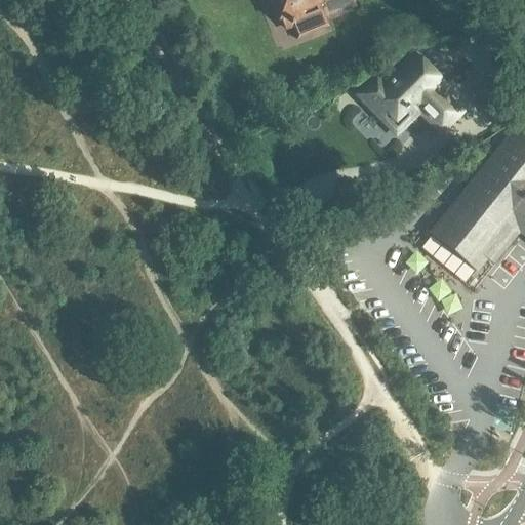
[(272,0),(274,4),(271,9),(274,15),(279,16),(284,29),(285,32),(292,29),(297,40),(328,28),(324,16),(319,3),(317,0),(272,0)]
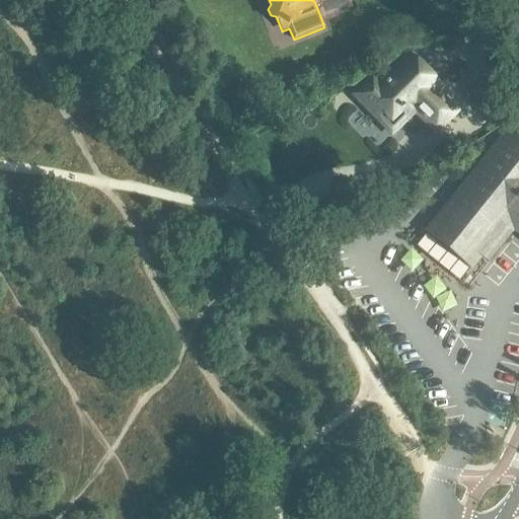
[(483,59),(500,58),(499,22),(483,23),(483,30),(476,30),(477,45),(483,45),(483,59)]
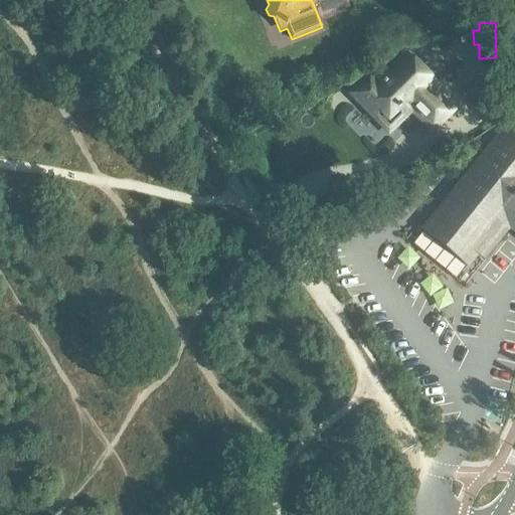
[(377,81),(370,74),(352,93),(385,127),(408,104),(431,126),(450,107),(427,83),(430,81),(404,55),(377,81)]
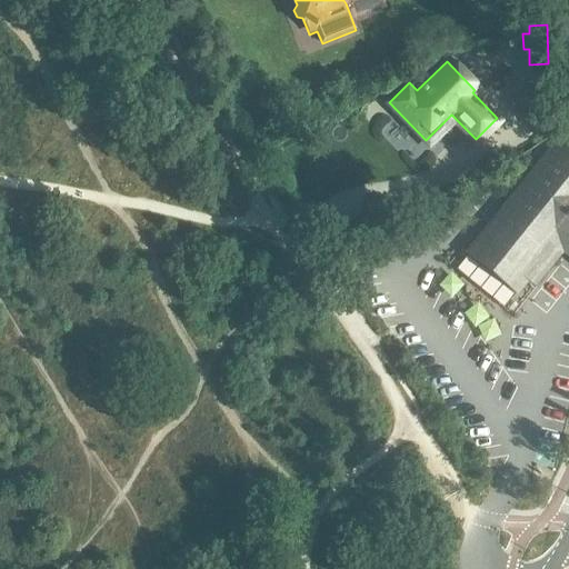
[(527,87),(508,105),(519,116),(538,97),(527,87)]
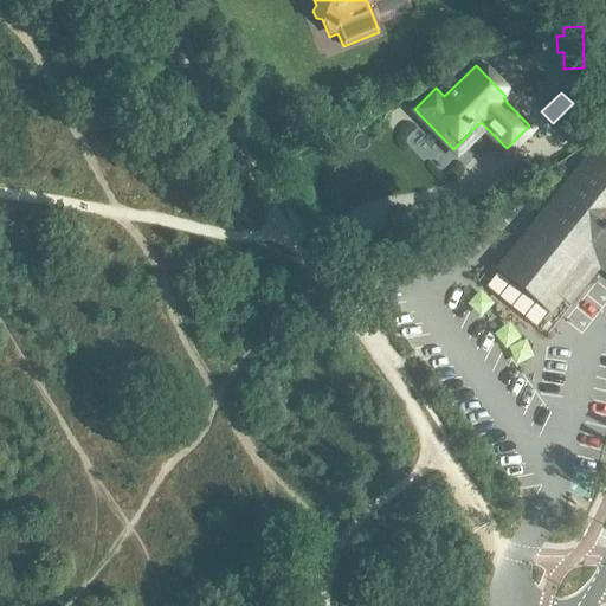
[(571,308),(599,271),(605,277),(605,133),(495,271),(552,316),(562,302),(571,308)]
